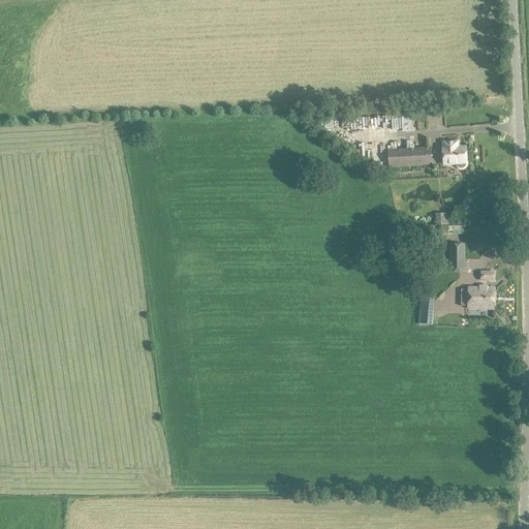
[(410,129),(410,122),(392,123),(392,130),(410,129)]
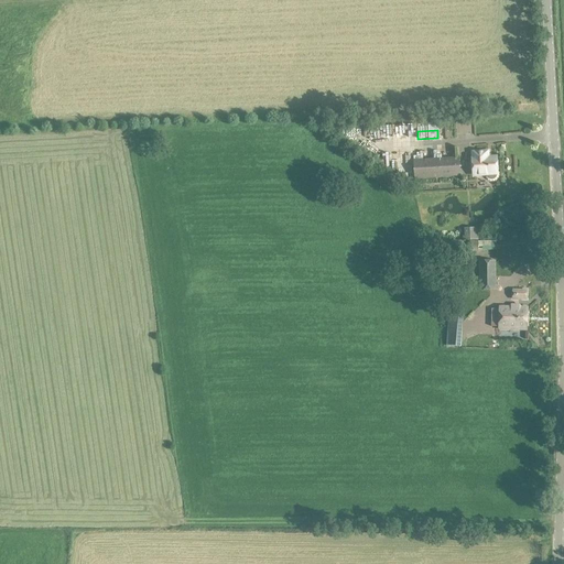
[(474,153),(474,160),(473,160),(473,175),(488,174),(488,176),(489,179),(490,180),(492,180),(495,180),(496,177),(497,176),(497,174),(498,174),(497,158),(488,158),(488,152),(474,153)]
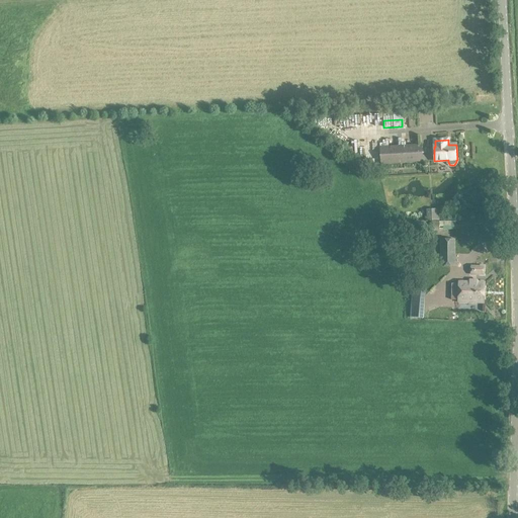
[(422,145),(380,148),(381,165),(408,163),(423,162),(422,145)]
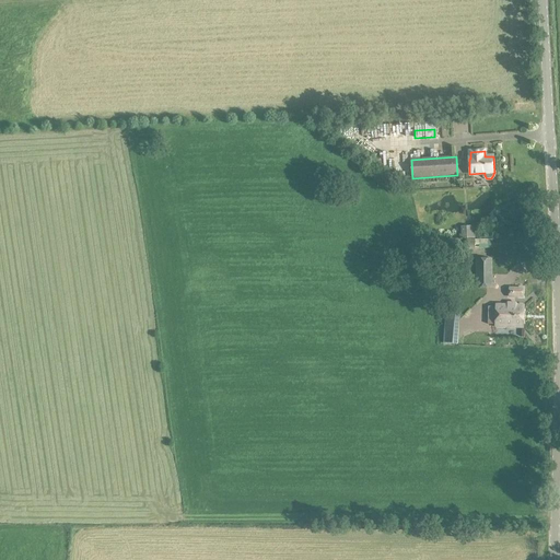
[(461,235),(461,238),(475,238),(474,234),(473,235),(471,228),(462,229),(463,235),(461,235)]
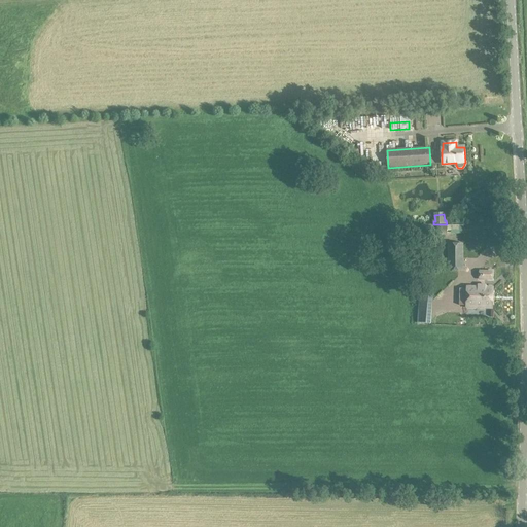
[(438,234),(459,234),(459,225),(437,225),(438,234)]
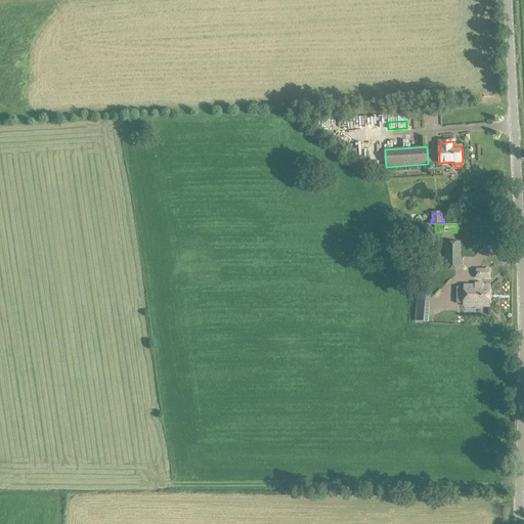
[(462,243),(445,243),(446,270),(462,269),(462,243)]
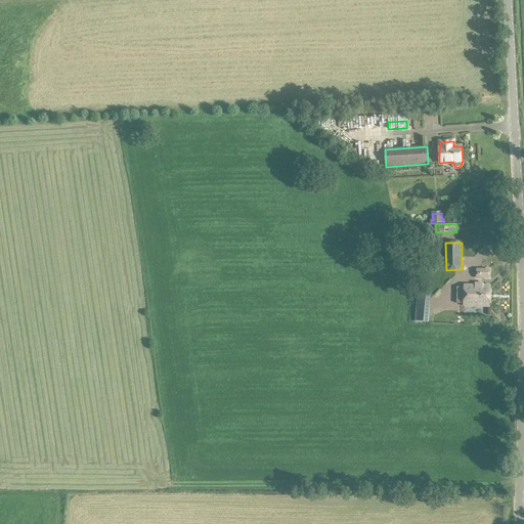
[(489,269),(477,269),(477,278),(489,278),(489,269)]
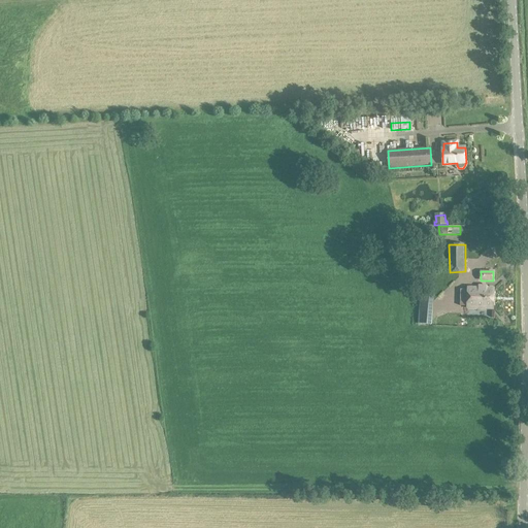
[(494,288),(476,288),(468,287),(468,308),(493,309),(494,288)]
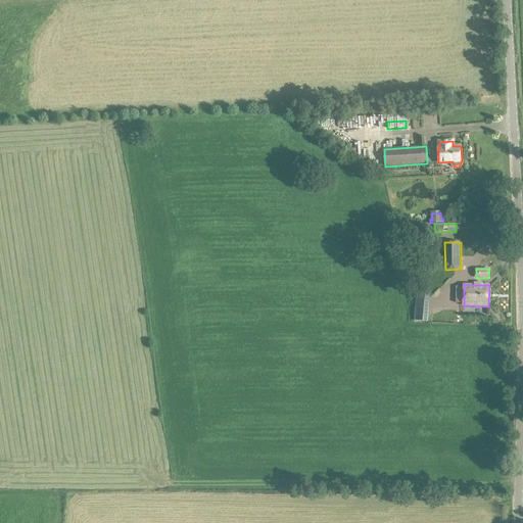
[(416,291),(414,321),(428,322),(430,292),(416,291)]
